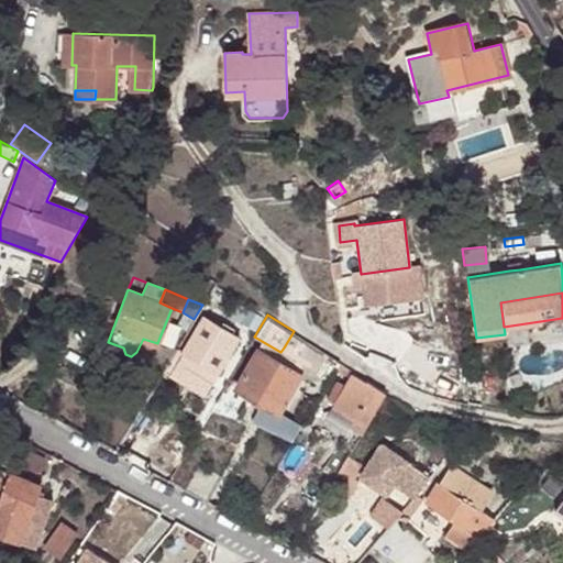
[(238,337),(203,317),(183,351),(217,372),(238,337)]
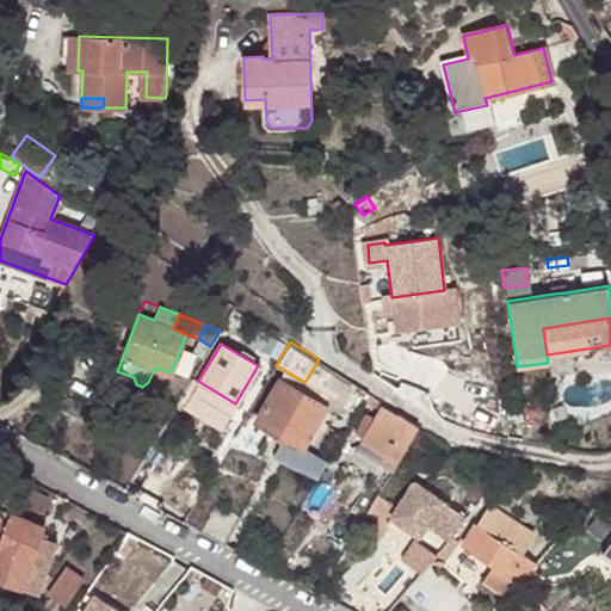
[(326,406),(281,380),(257,419),(303,446),(326,406)]
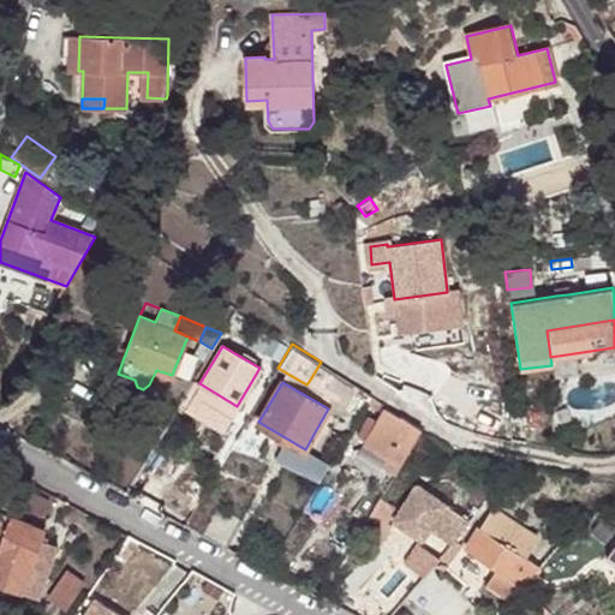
[(395,469),(421,428),(378,400),(370,394),(364,404),(380,412),(376,416),(370,412),(358,433),(365,436),(364,440),(386,453),(381,460),(395,469)]
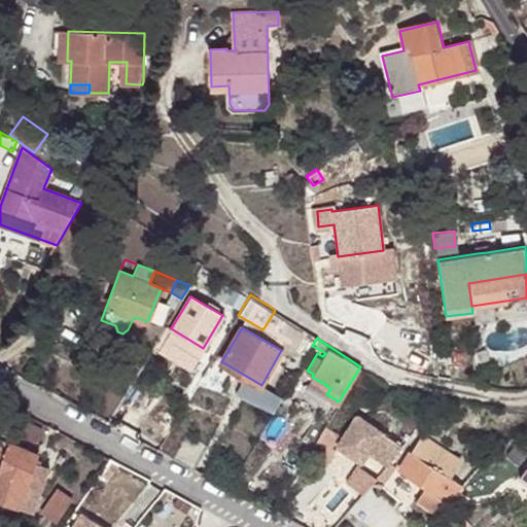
[(508,413),(499,410),(496,420),(506,422),(508,413)]
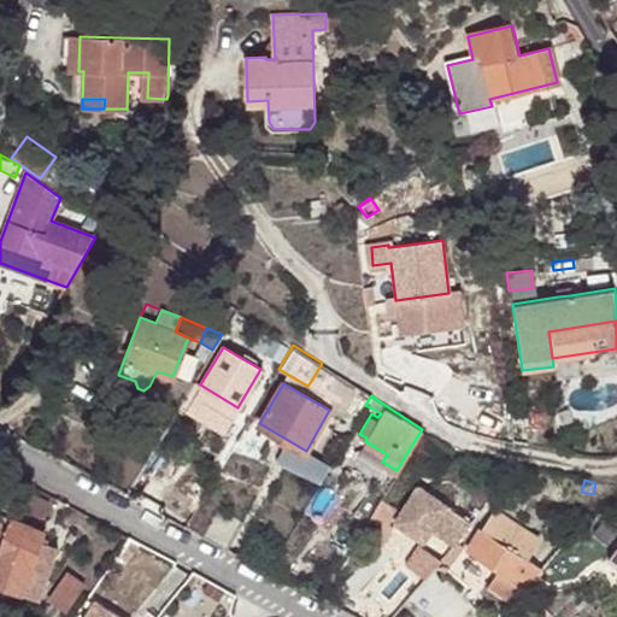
[(0,497),(27,511),(34,497),(6,482),(0,493),(0,497)]
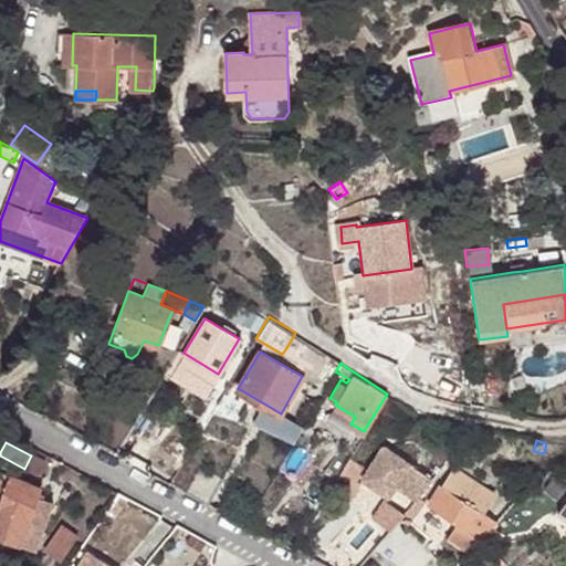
[(422,472),(381,448),(362,480),(376,489),(381,479),(392,485),(408,494),(422,472)]
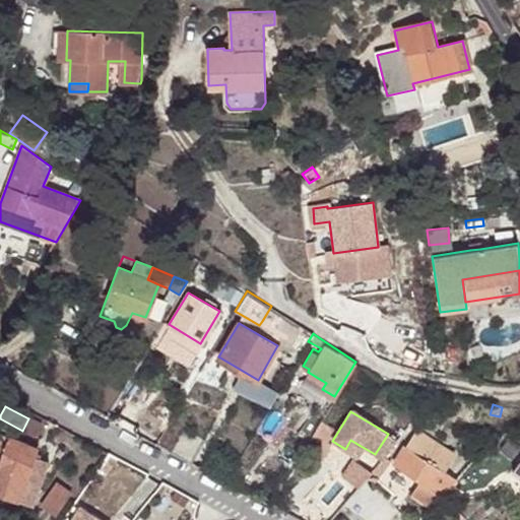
[(43,425),(28,418),(22,431),(36,438),(43,425)]
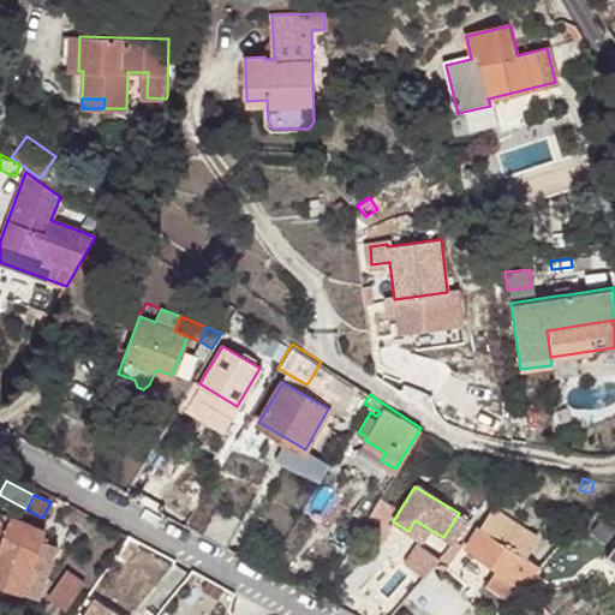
[(378,497),(369,513),(376,518),(372,524),(386,532),(389,525),(383,523),(394,506),(378,497)]
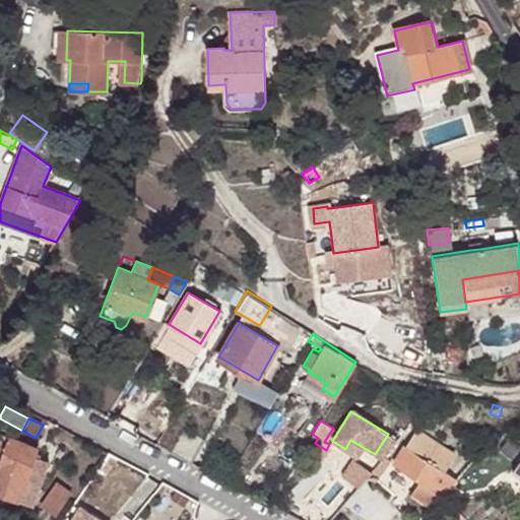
[(170,449),(191,461),(205,438),(185,425),(170,449)]
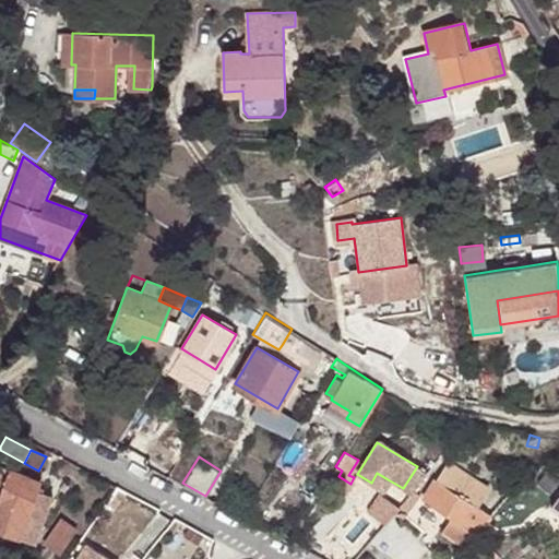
[(488,488),(445,462),(423,498),(452,515),(442,532),(463,544),(473,530),(470,528),(482,510),(476,507),(488,488)]
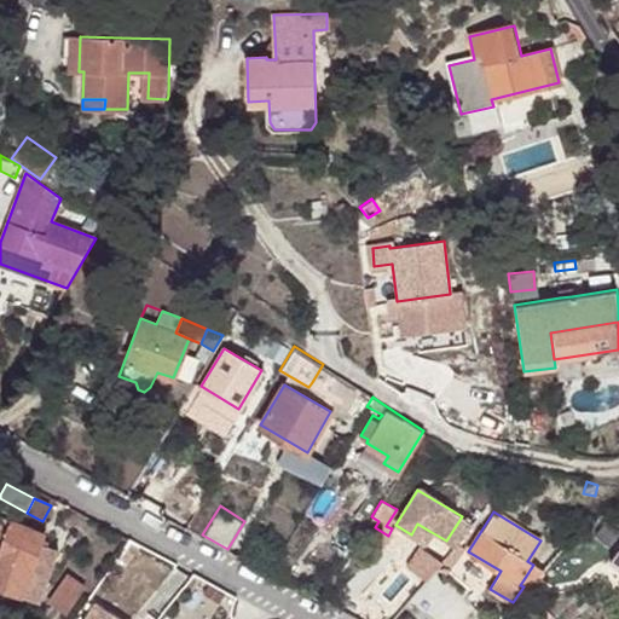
[(468,520),(462,516),(446,541),(452,545),(468,520)]
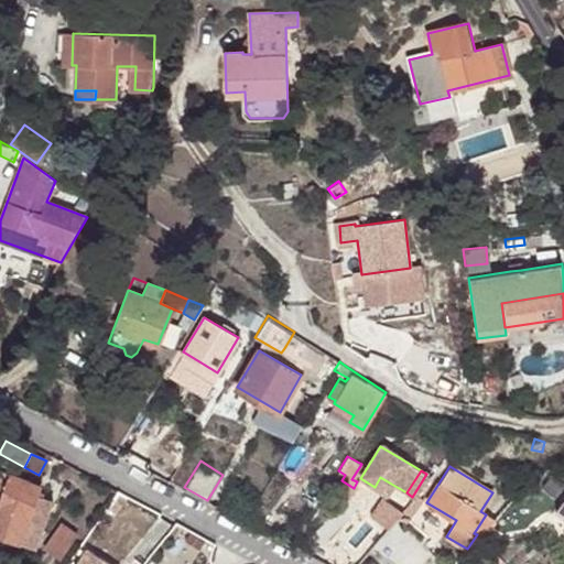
[(0,535),(21,543),(39,494),(41,487),(2,472),(0,477),(0,494),(2,495),(0,499),(0,535)]
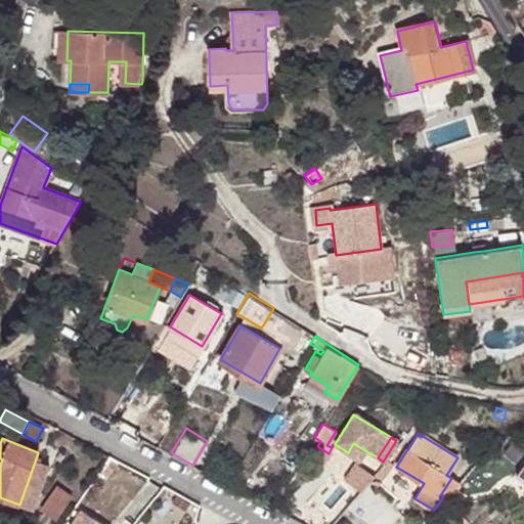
[(363,449),(353,443),(348,452),(357,459),(363,449)]
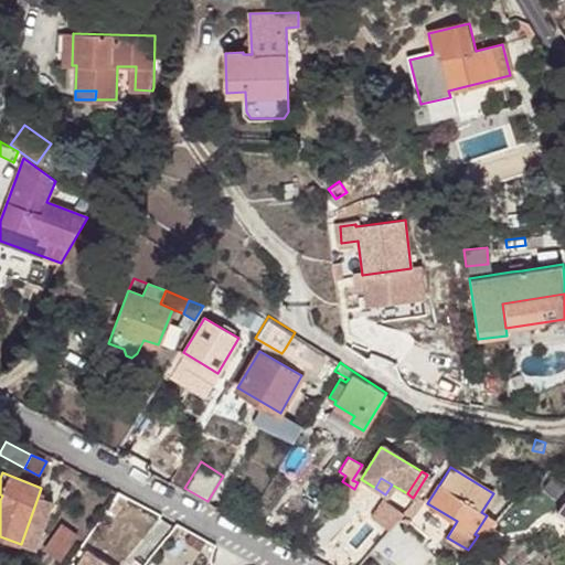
[(44,496),(39,494),(21,544),(38,551),(45,528),(34,523),(44,496)]
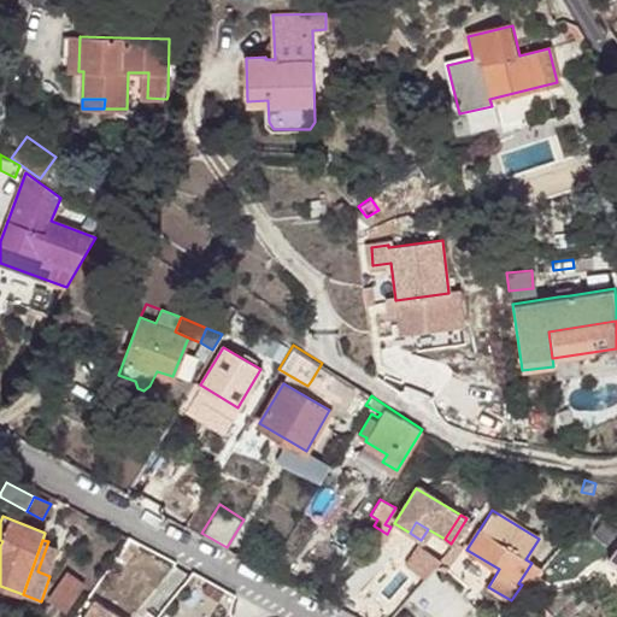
[(64,570),(45,600),(64,612),(82,581),(64,570)]
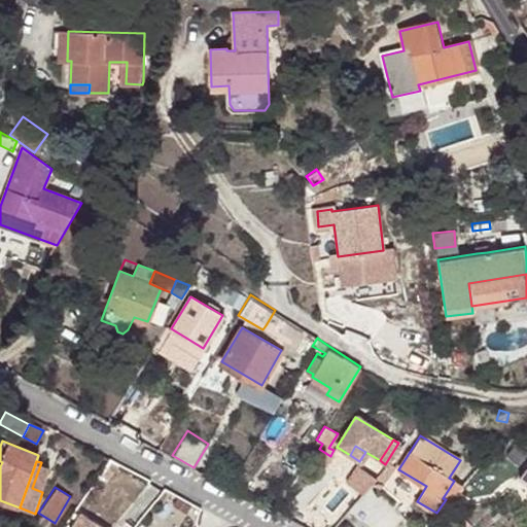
[(468,526),(471,524),(456,511),(452,516),(464,526),(468,526)]
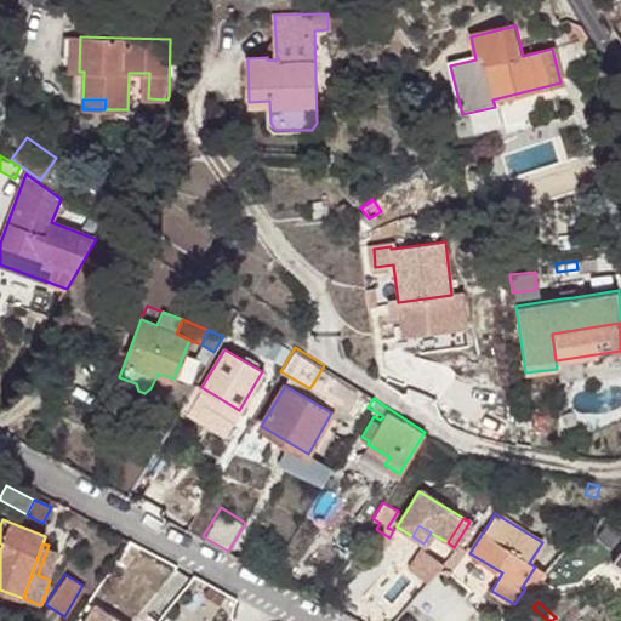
[(120,620),(97,605),(85,620),(120,620)]
